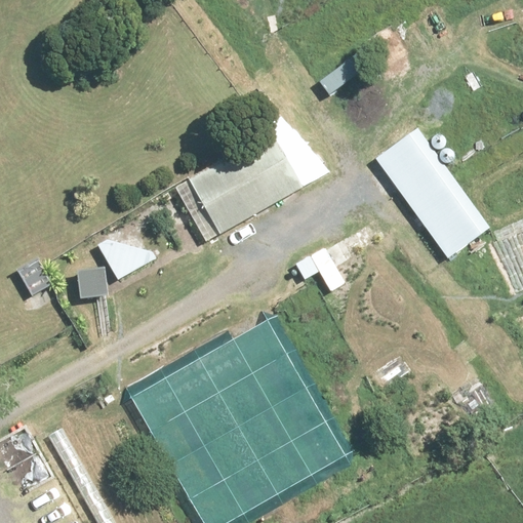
[(374,157),(446,257),(489,227),(417,127),(374,157)]
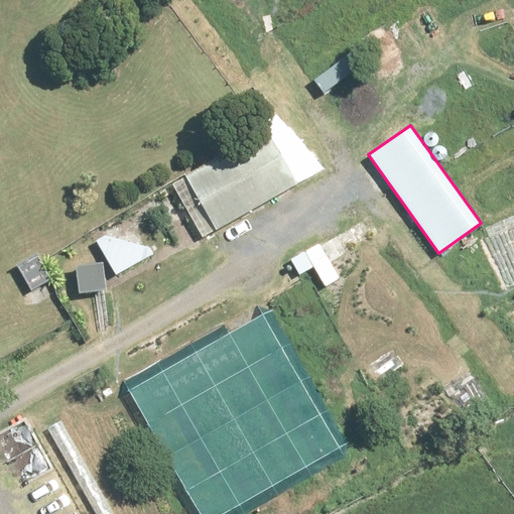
[(268,130),(185,175),(215,229),(297,183),(268,130)]
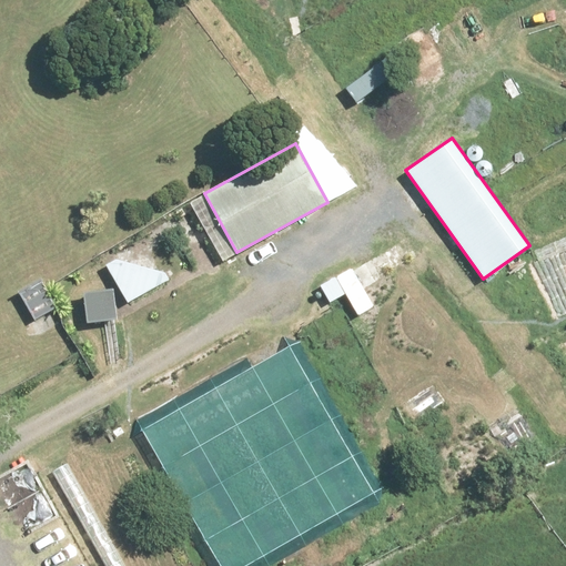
[(114,258),(104,263),(127,302),(168,279),(164,271),(114,258)]
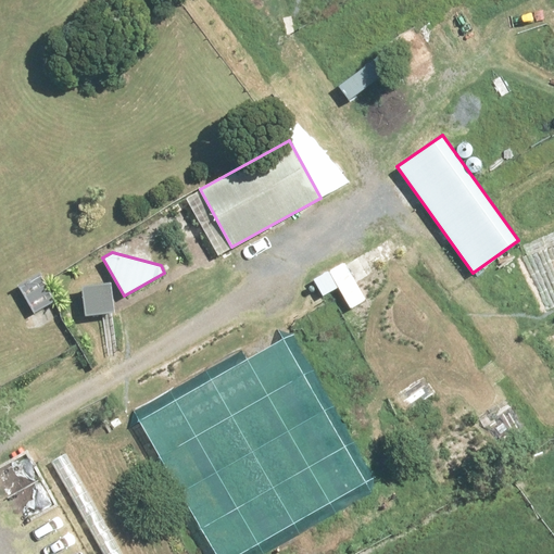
[(38,272),(17,285),(34,312),(53,300),(38,272)]
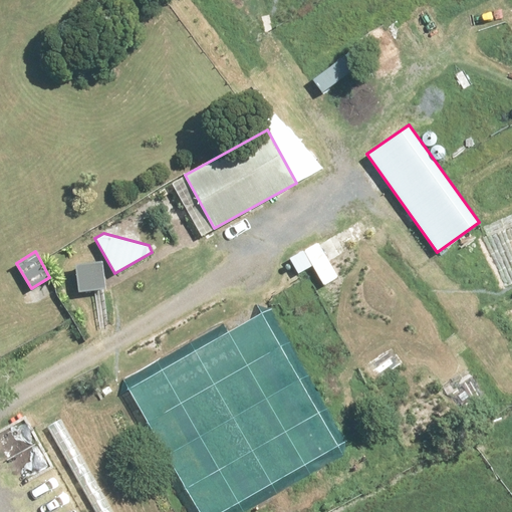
[(101,260),(75,264),(78,291),(105,287),(101,260)]
